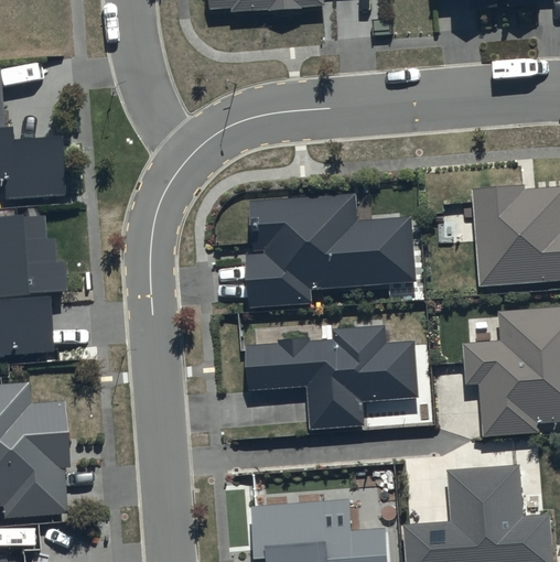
[(207,0),(208,7),(232,6),(232,9),(300,8),(300,4),(322,4),(322,0),(207,0)]
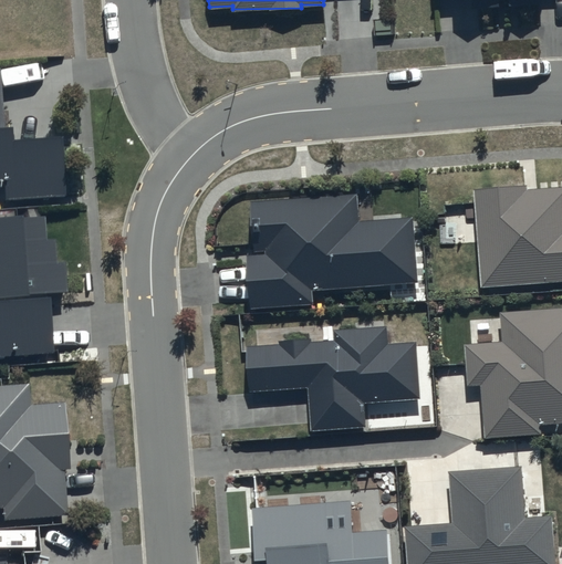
[(0,184),(1,205),(64,200),(60,138),(11,142),(10,131),(1,132),(0,111),(0,184)]
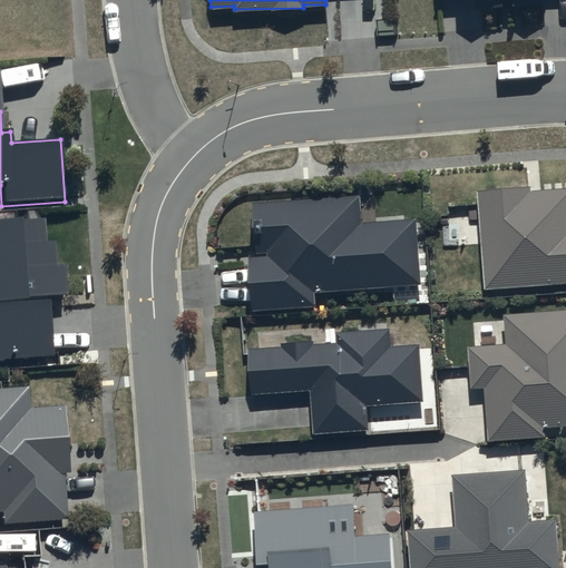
[(528,186),(477,189),(482,289),(565,283),(565,187),(529,191),(528,186)]
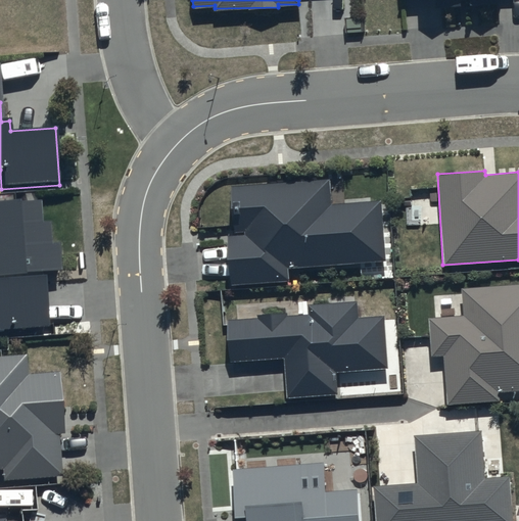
[(329,180),(230,187),(233,232),(245,231),(245,235),(227,236),(230,286),(289,282),(288,268),(385,262),(381,200),(331,204),(329,180)]
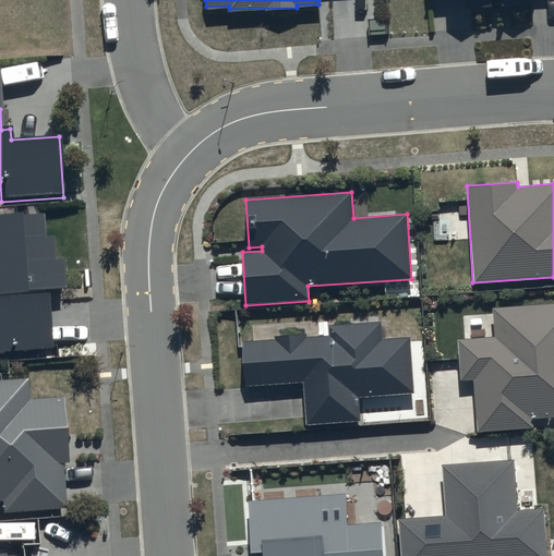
[(40,216),(0,218),(0,353),(47,350),(43,292),(61,290),(59,262),(52,262),(50,239),(41,240),(40,216)]
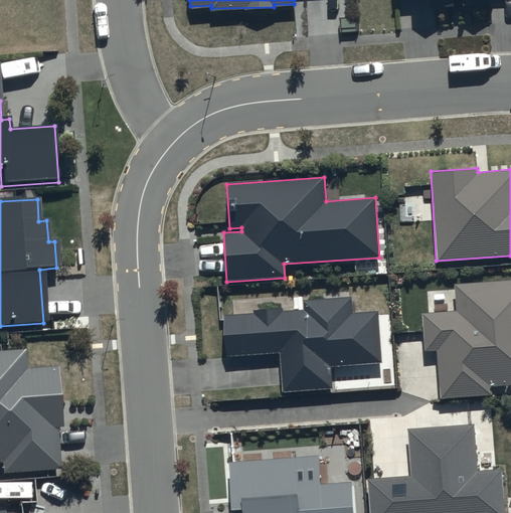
[(510,279),(454,283),(456,312),(422,314),(424,350),(438,349),(441,398),(492,394),(491,385),(510,384),(510,279)]
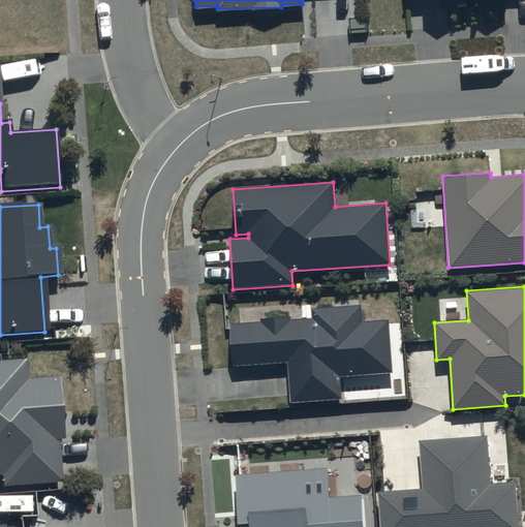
[(259,322),(230,323),(232,365),(287,363),(289,402),(341,399),(340,376),(392,374),(389,319),(361,320),(360,305),(310,307),(311,318),(289,319),(289,317),(259,319),(259,322)]
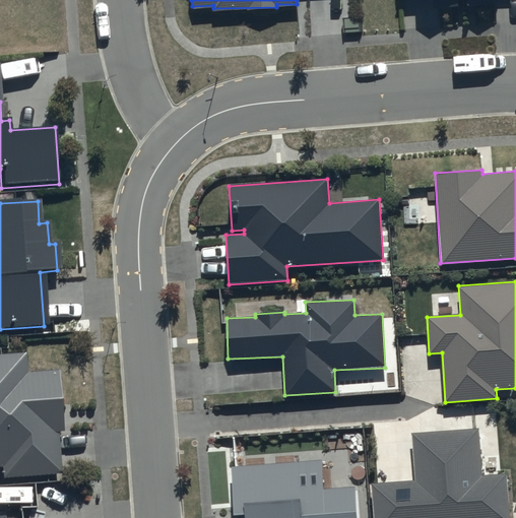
[(0,468),(1,478),(58,474),(56,435),(61,434),(57,371),(25,374),(23,355),(0,357),(0,468)]
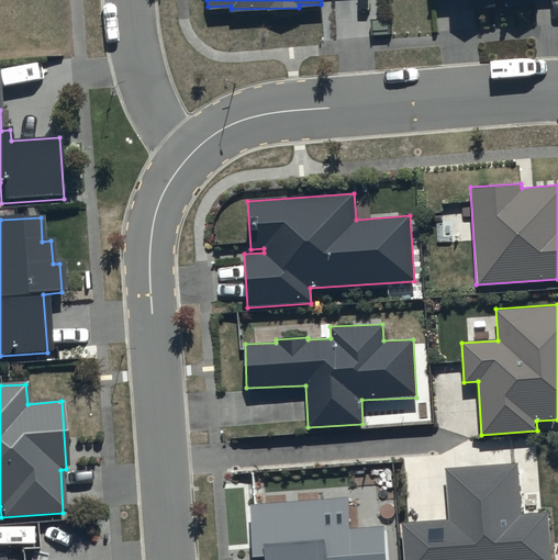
[(517,465),(444,469),(447,519),(402,522),(404,559),(551,559),(549,511),(520,513),(517,465)]
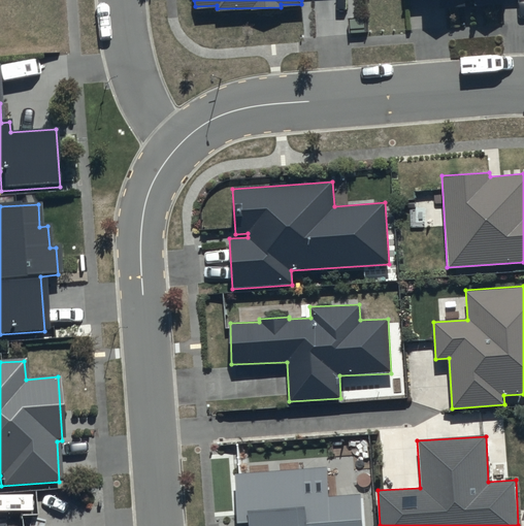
[(327,468),(235,472),(238,523),(251,522),(251,525),(364,525),(363,494),(328,496),(327,468)]
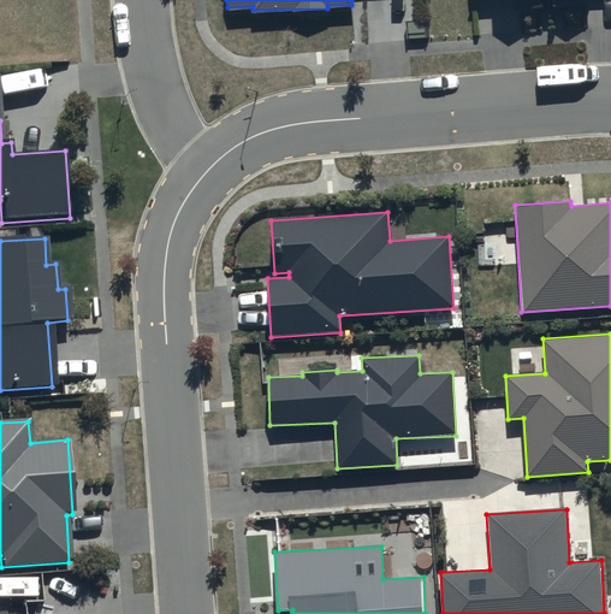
All buildings are outlined.
